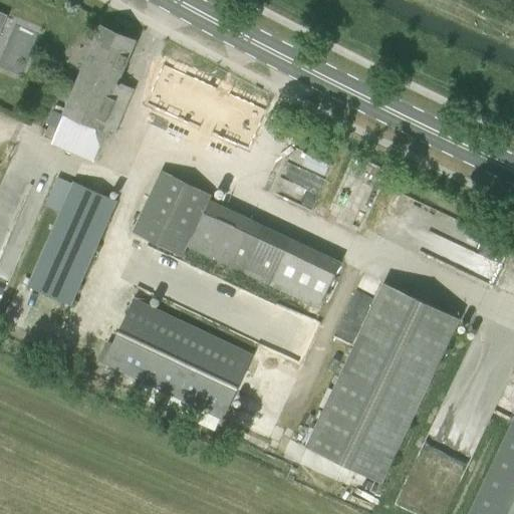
[(117,83),(135,41),(101,27),(52,143),(95,161),(106,135),(112,137),(133,89),(117,83)]
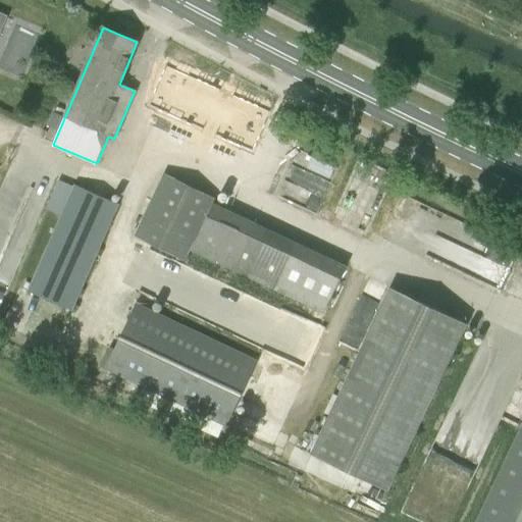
[(159,91),(157,98),(239,127),(250,97),(158,63),(149,88),(159,91)]
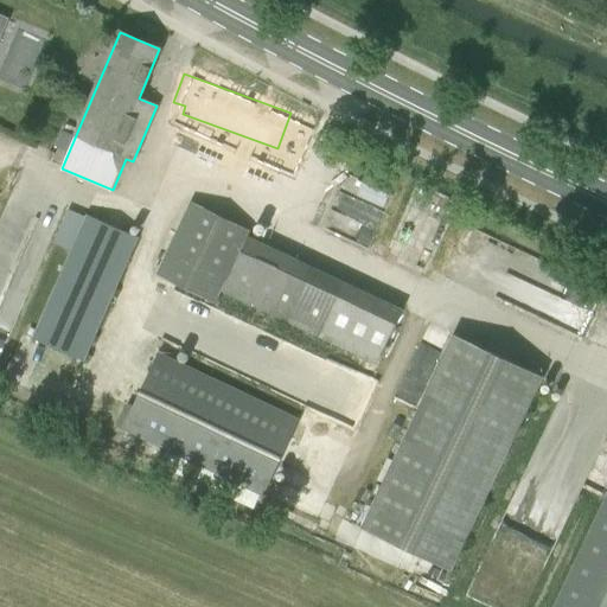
[(248,230),(204,209),(191,203),(187,211),(155,274),(170,281),(213,302),(248,230)]
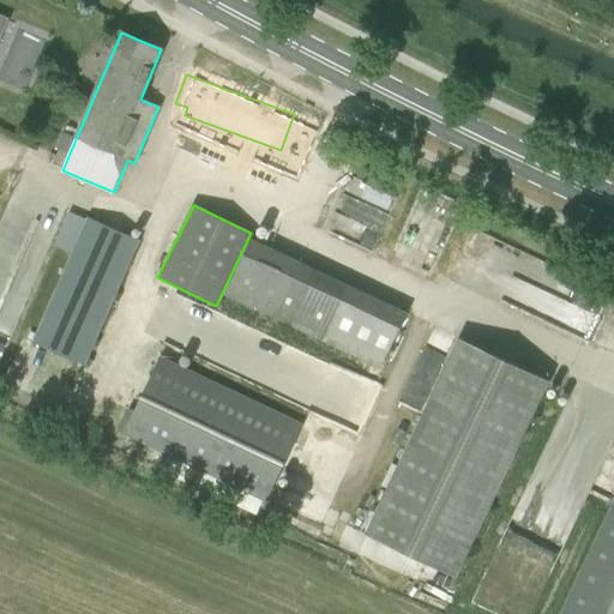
[(139,240),(89,218),(34,343),(84,366),(139,240)]
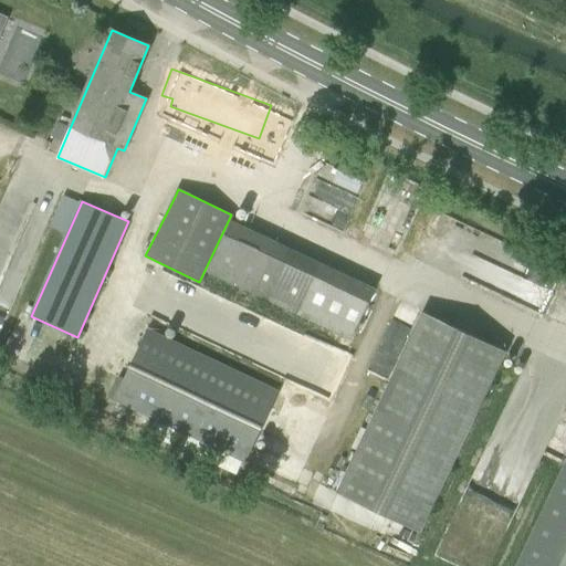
[(255,294),(279,244),(231,222),(207,272),(255,294)]
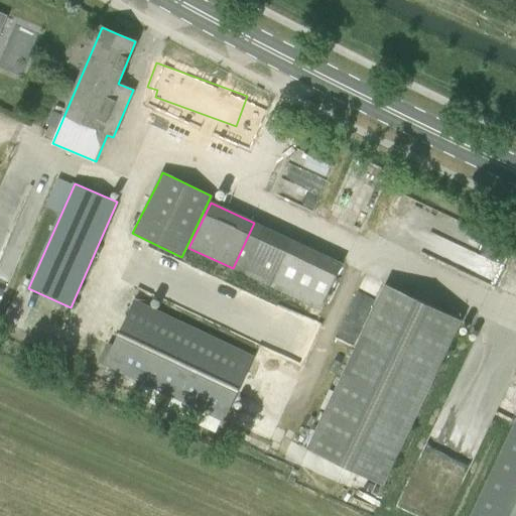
[(456,244),(447,263),(495,283),(503,264),(456,244)]
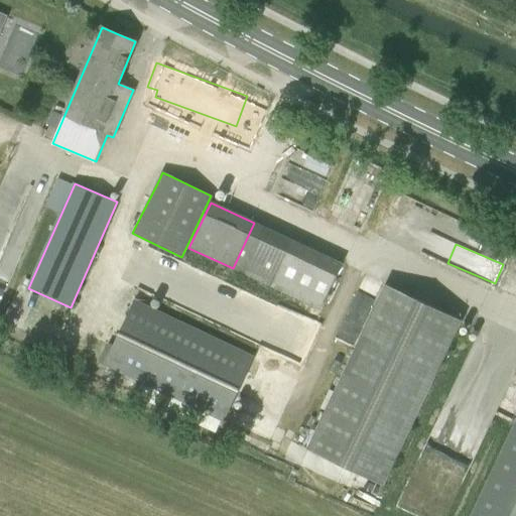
[(384,486),(463,320),(386,284),(307,449),(384,486)]
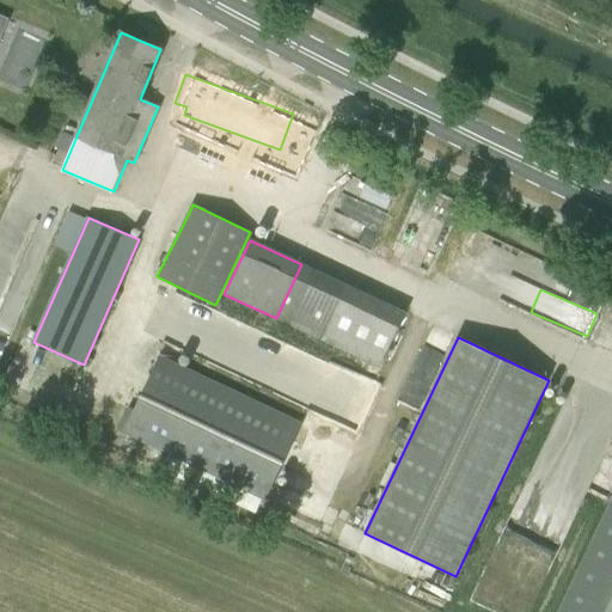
[(160,356),(123,433),(265,502),(303,423),(160,356)]
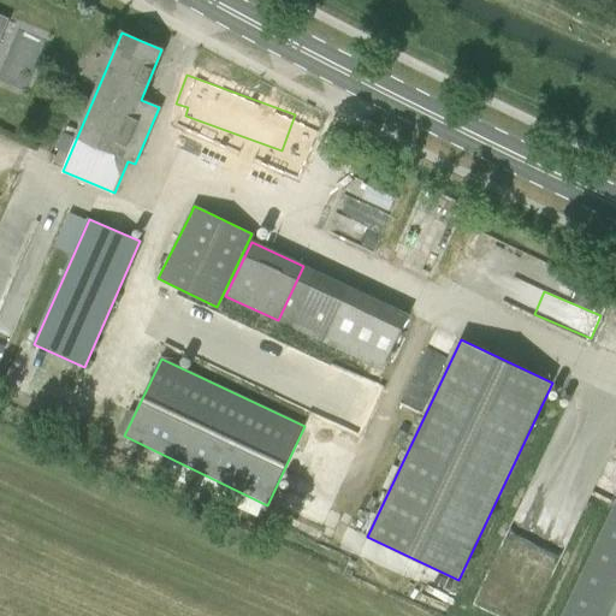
[(615,615),(615,501),(561,615),(615,615)]
